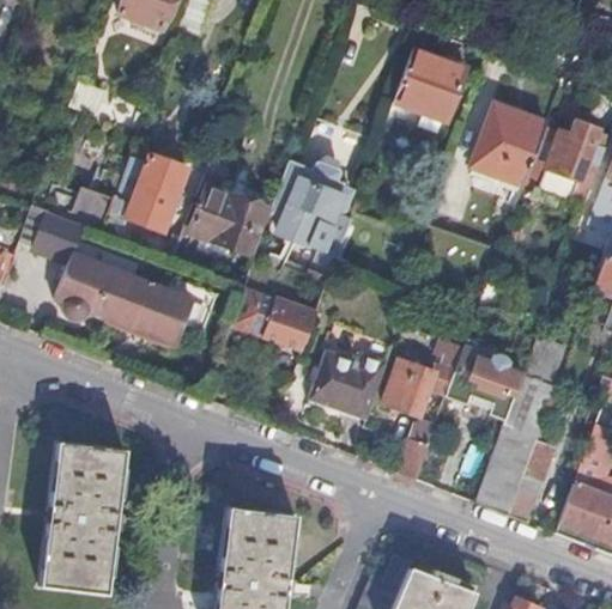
[(125,0),(120,14),(162,30),(171,0),(125,0)]
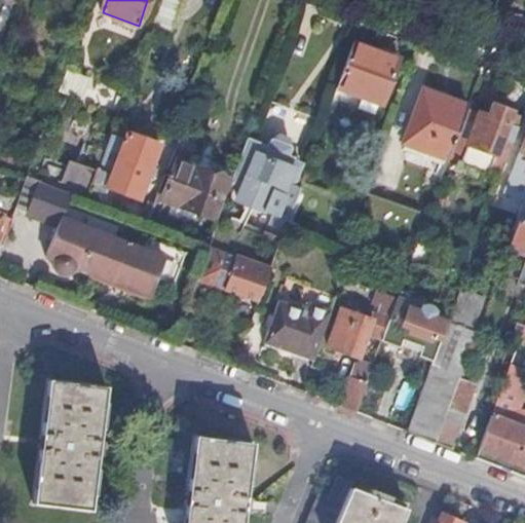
[(159,0),(152,23),(170,29),(179,0),(159,0)]
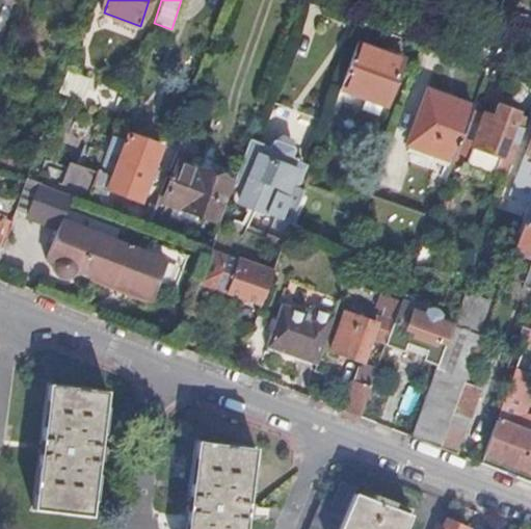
[(405,58),(359,42),(342,88),(389,105),(405,58)]
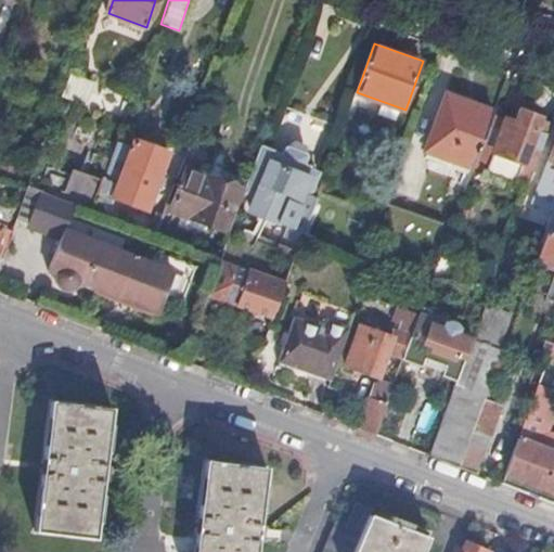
[(97,85),(72,74),(63,97),(89,106),(97,85)]
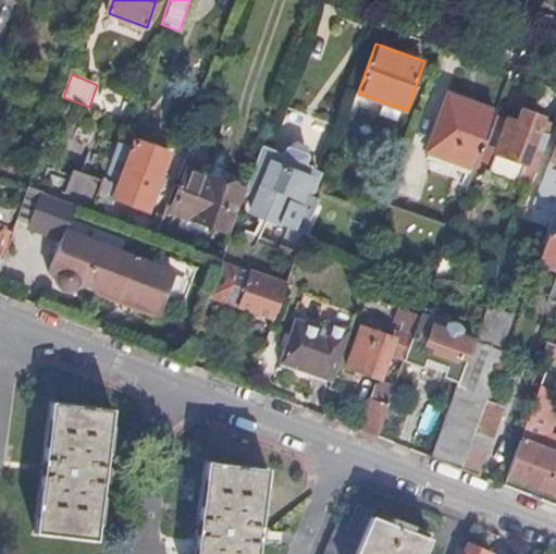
[(495,118),(496,112),(448,95),(429,151),(477,169),(478,165),(495,118)]
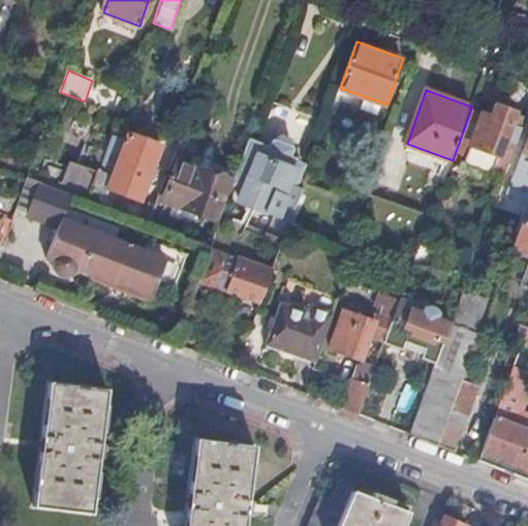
[(484,117),(470,112),(454,157),(466,161),(464,166),(492,177),(494,172),(505,177),(527,118),(498,106),(494,118),(485,114),(484,117)]
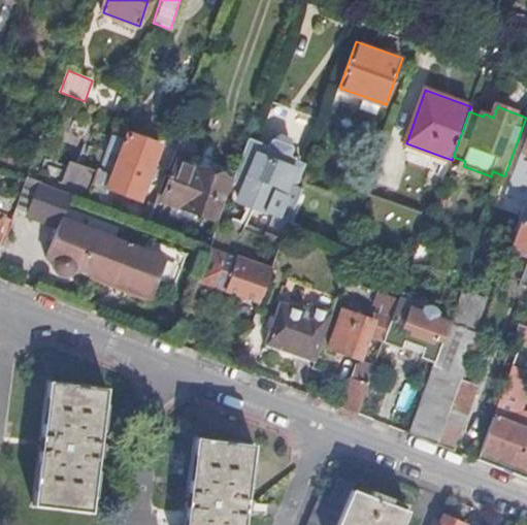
[(107,165),(101,162),(98,171),(91,190),(109,197),(112,189),(142,200),(150,181),(155,164),(162,145),(130,134),(114,176),(104,173),(107,165)]
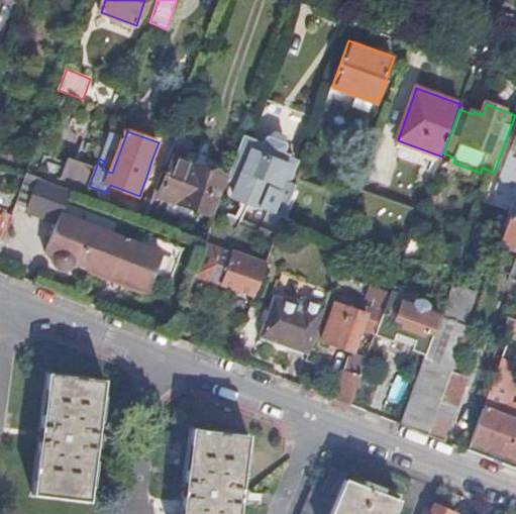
[(264,143),(244,136),(228,180),(238,183),(236,190),(235,193),(236,196),(238,198),(253,204),(258,206),(260,205),(274,210),(268,229),(278,233),(297,185),(289,182),(297,161),(290,158),(291,153),(285,151),(288,144),(287,142),(269,135),(267,136),(264,143)]
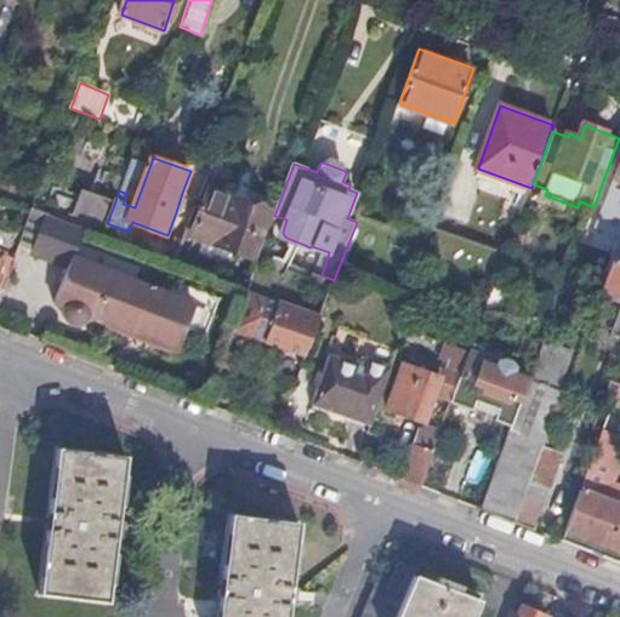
[(619,167),(615,181),(619,182),(619,184),(618,188),(619,189),(619,203),(597,268),(609,273),(615,257),(619,245),(619,167)]
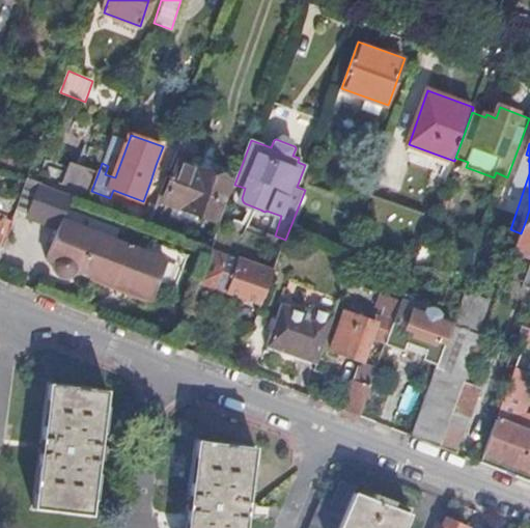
[(211,173),(178,162),(165,201),(216,220),(233,171),(214,164),(211,173)]
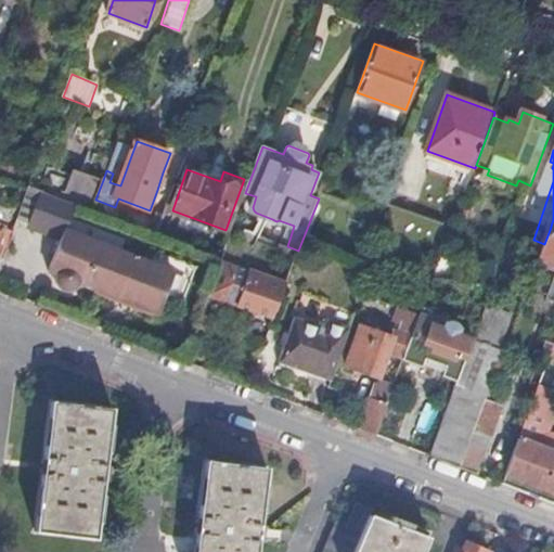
[(167,175),(163,172),(157,190),(162,192),(166,190),(169,179),(167,175)]
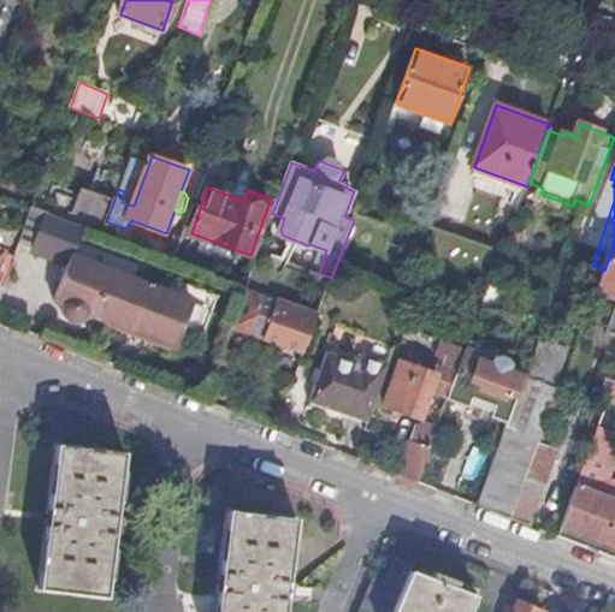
[(106,221),(114,200),(95,192),(90,205),(76,198),(69,220),(83,226),(102,232),(106,221)]
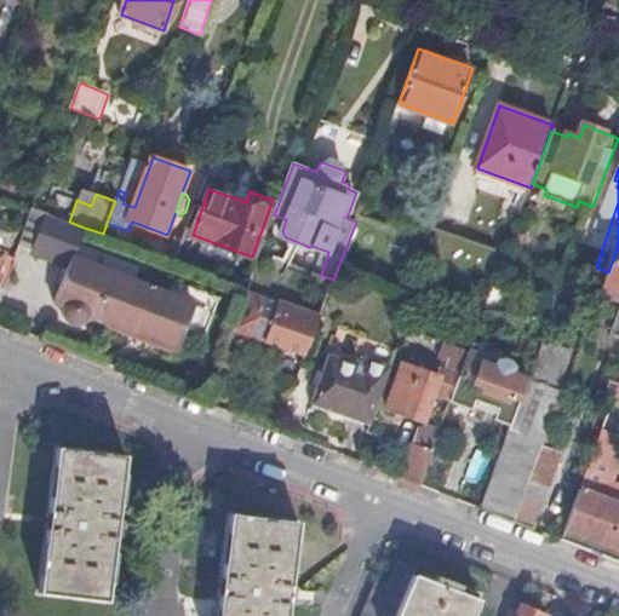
[(49,214),(33,208),(21,243),(35,249),(49,214)]
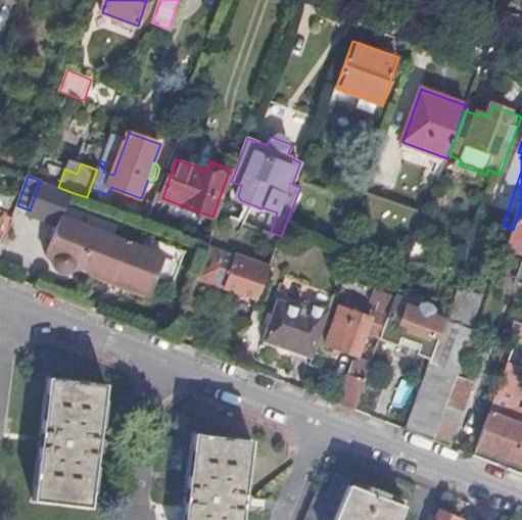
[(70,192),(58,187),(41,181),(30,210),(30,213),(58,223),(47,253),(49,254),(62,217),(60,216),(70,192)]
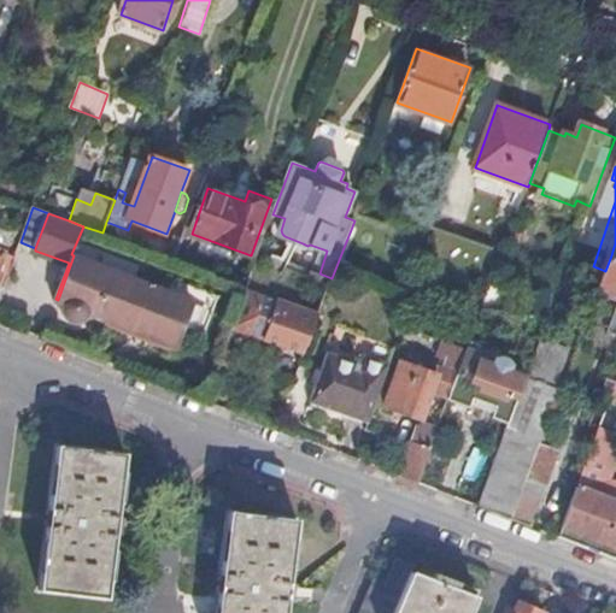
[(496,248),(432,225),(428,236),(418,264),(482,287),(496,248)]
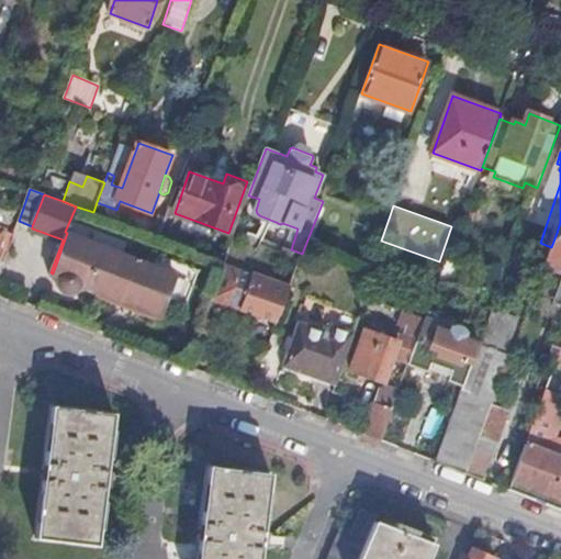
[(0,243),(0,263),(3,265),(14,234),(4,231),(0,243)]
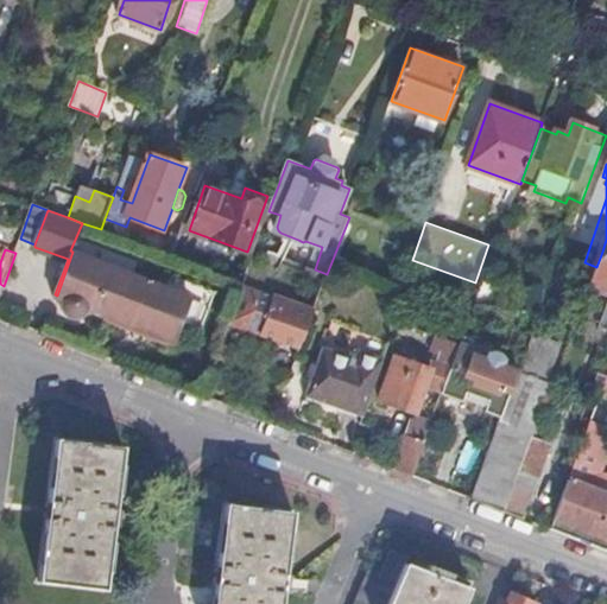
[(189,294),(73,252),(57,296),(62,298),(62,306),(63,310),(67,315),(70,318),(74,318),(80,317),(84,315),(88,310),(171,341),(189,294)]
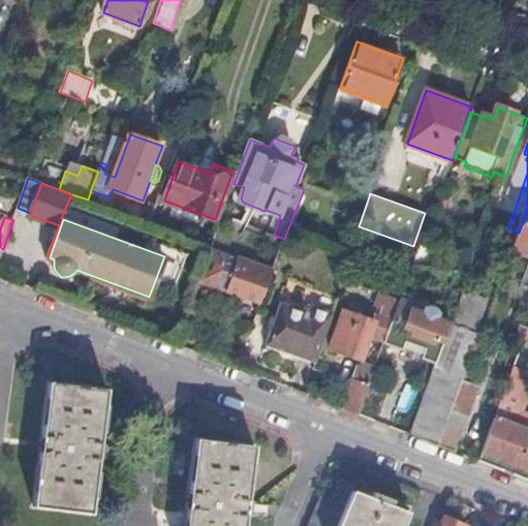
[(527,220),(524,219),(519,233),(515,242),(527,246),(527,220)]
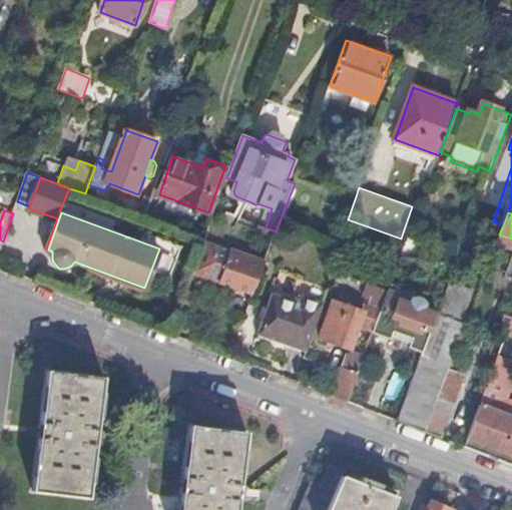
[(420,240),(409,236),(402,255),(415,256),(420,240)]
